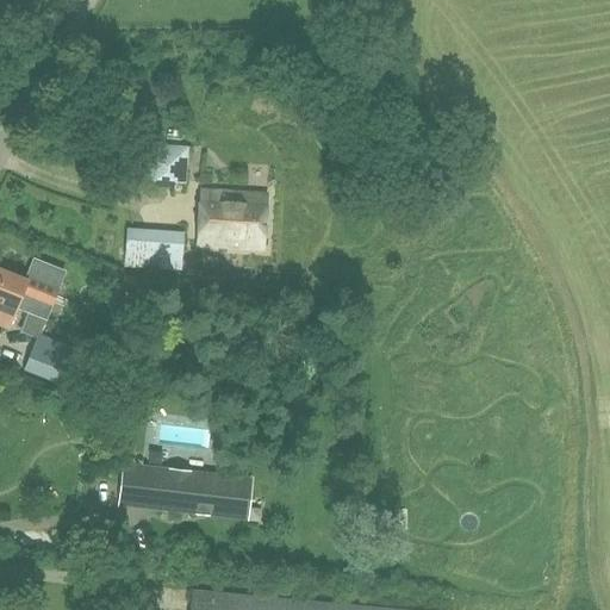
[(186,184),(188,148),(148,144),(144,180),(186,184)]
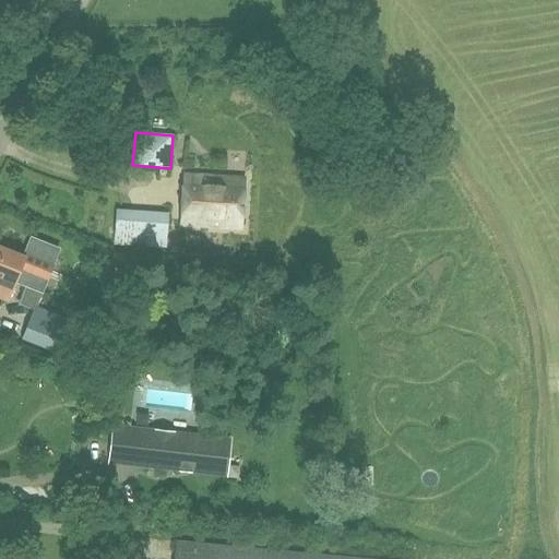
[(241,229),(245,178),(185,175),(180,225),(241,229)]
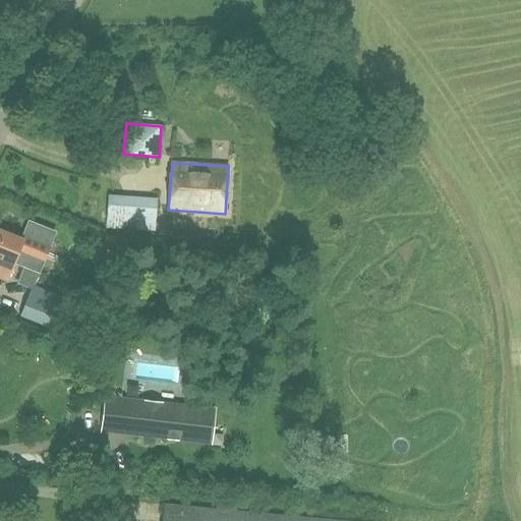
[(154,232),(156,198),(108,195),(106,228),(154,232)]
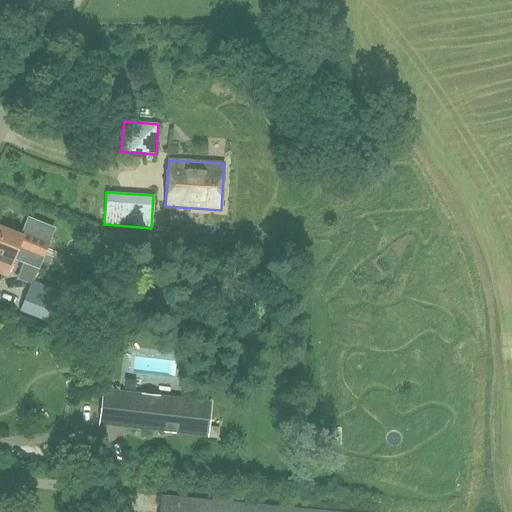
[(38,267),(54,228),(28,218),(21,235),(0,226),(0,271),(7,274),(14,257),(38,267)]
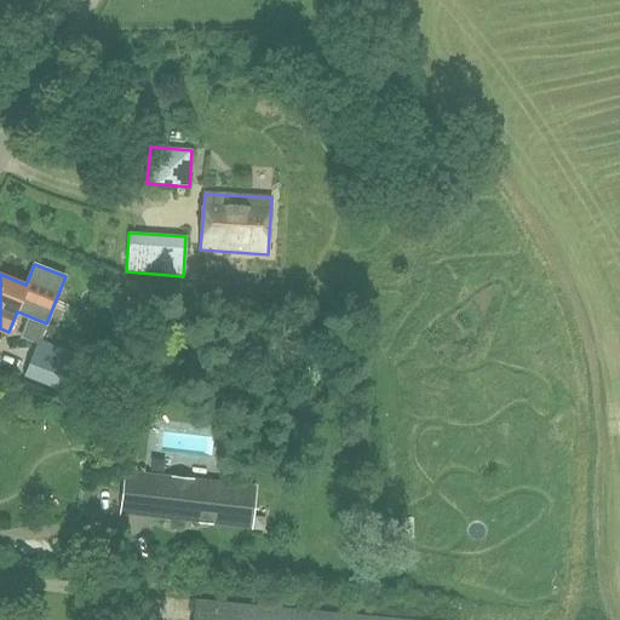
[(64,391),(79,355),(40,339),(39,344),(38,344),(26,375),(64,391)]
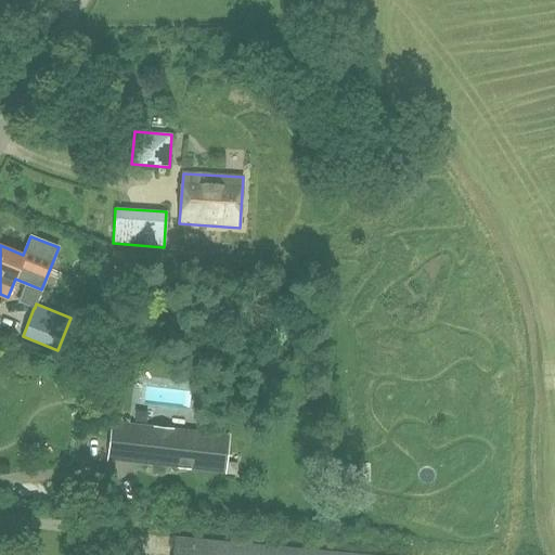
[(105,461),(226,475),(231,435),(111,421),(105,461)]
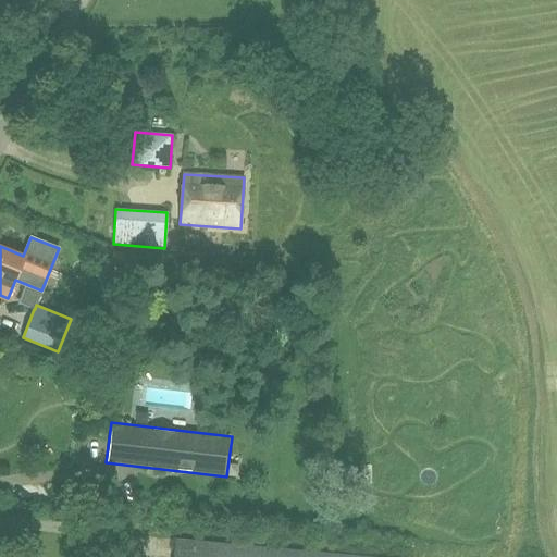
[(362,556),(176,540),(174,556),(362,556)]
